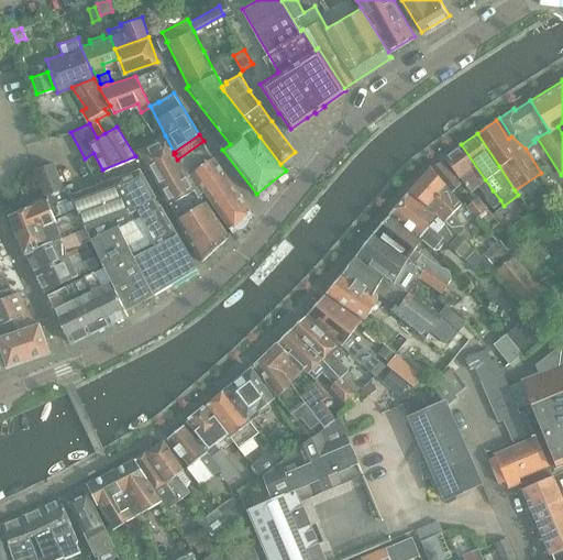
[(146,164),(169,204),(195,189),(177,160),(174,154),(175,153),(174,152),(165,135),(138,151),(146,164)]
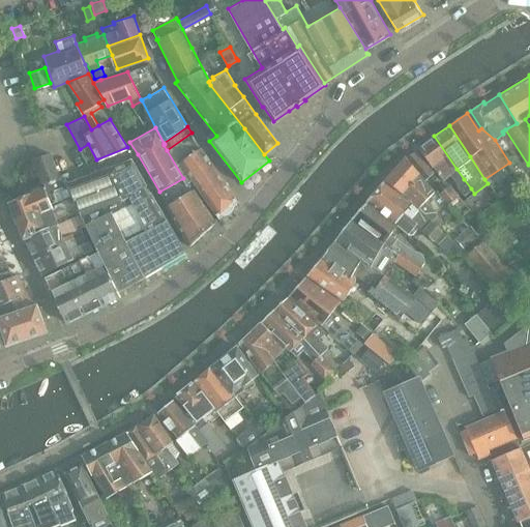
[(202,149),(192,133),(167,150),(183,178),(186,183),(192,179),(218,218),(238,201),(202,149)]
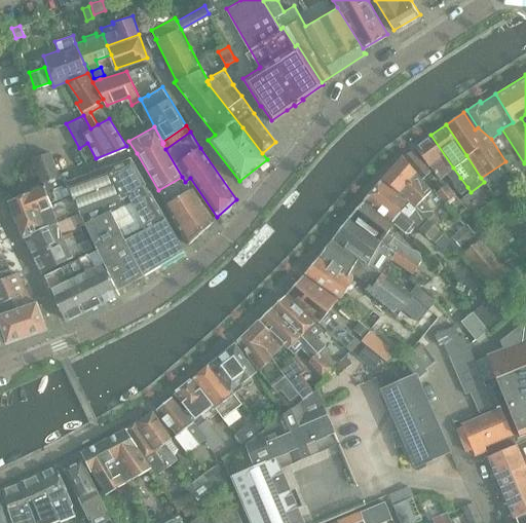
[(447,172),(453,182),(460,192),(467,187),(460,178),(453,167),(430,135),(415,146),(428,165),(429,164),(438,178),(447,172)]
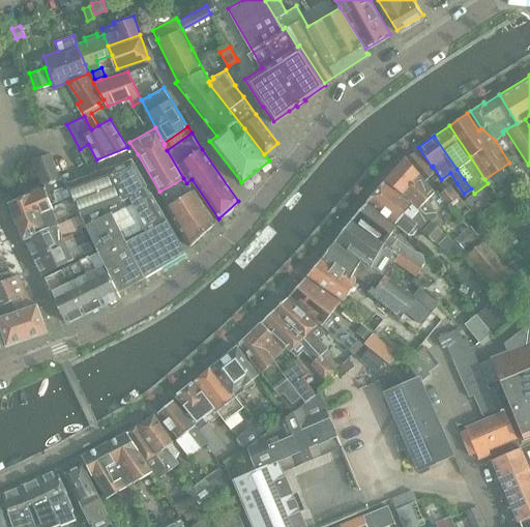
[(405,156),(385,179),(428,218),(430,216),(434,220),(432,222),(436,228),(438,226),(442,221),(437,213),(434,211),(435,210),(422,201),(432,192),(423,180),(433,173),(414,149),(405,156)]
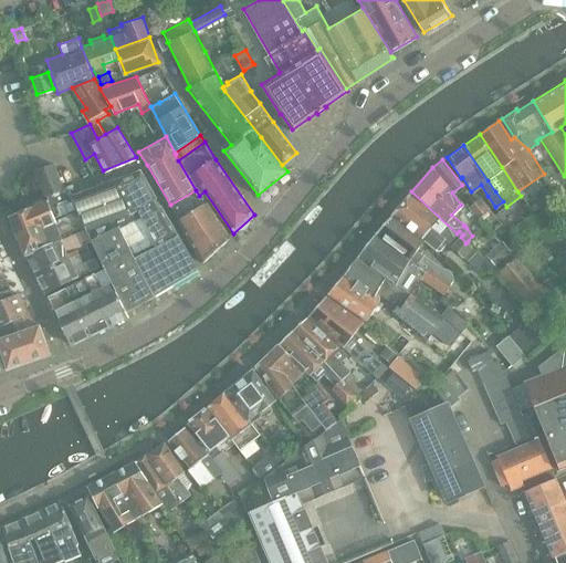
[(45,195),(46,195),(63,189),(54,163),(35,169),(45,195)]
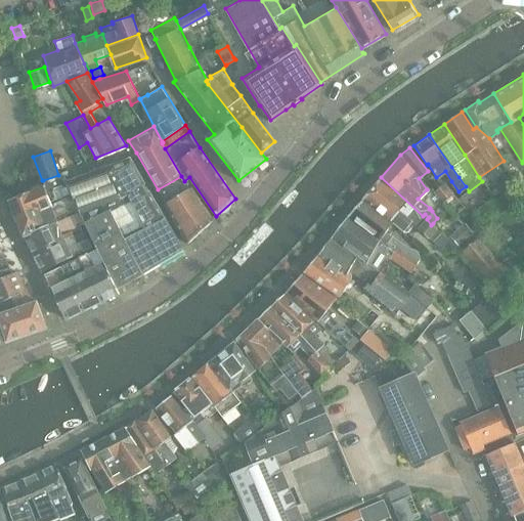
[(130,156),(63,180),(71,194),(75,204),(79,211),(83,220),(84,222),(96,248),(116,289),(183,249),(148,188),(145,183),(130,156)]
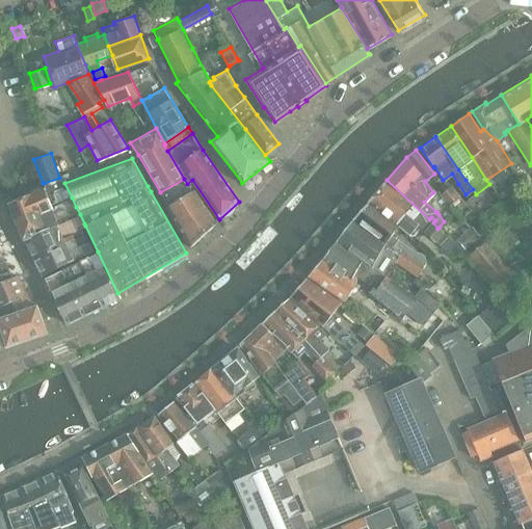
[(61,177),(59,178),(44,183),(45,187),(8,203),(15,219),(37,210),(40,214),(51,207),(50,205),(57,202),(54,193),(65,189),(61,177)]
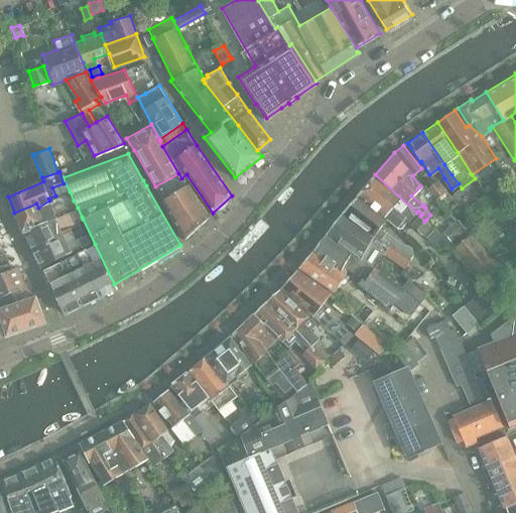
[(186,185),(181,178),(178,173),(155,186),(163,200),(161,201),(183,238),(209,216),(186,184),(186,185)]
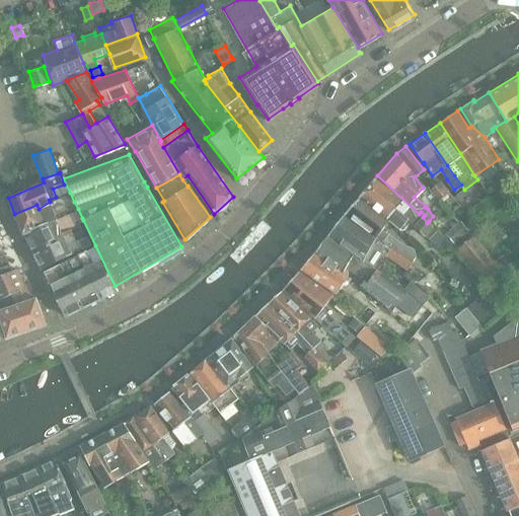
[(441,234),(429,221),(427,223),(423,217),(425,215),(421,212),(419,214),(377,175),(359,197),(386,220),(397,229),(398,227),(401,228),(405,223),(404,220),(405,219),(435,245),(438,247),(442,242),(445,244),(451,239),(444,232),(441,234)]
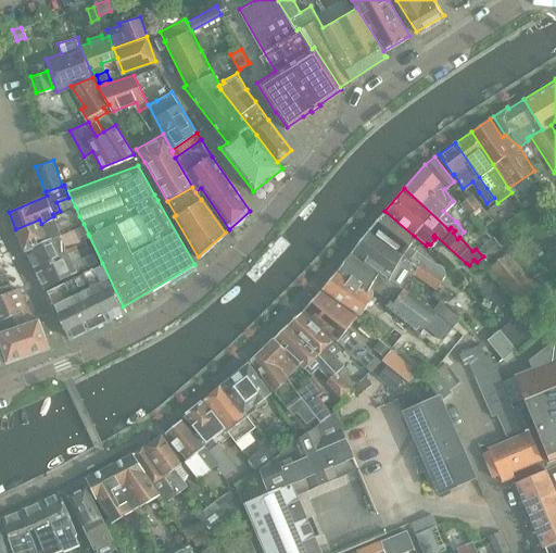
[(481,204),(472,193),(460,203),(469,213),(481,204)]
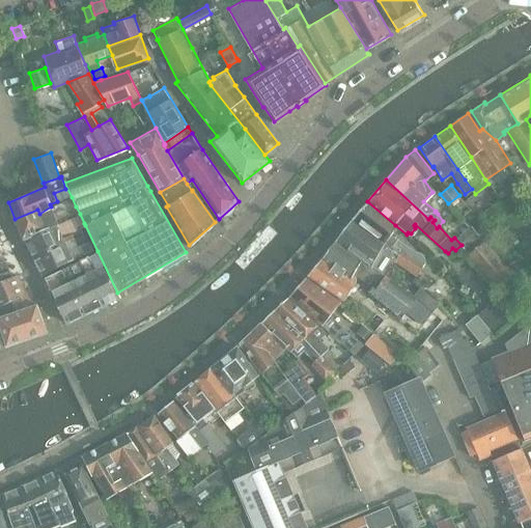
[(55,217),(76,206),(72,197),(51,206),(39,214),(37,210),(15,219),(24,240),(25,240),(58,224),(55,217)]
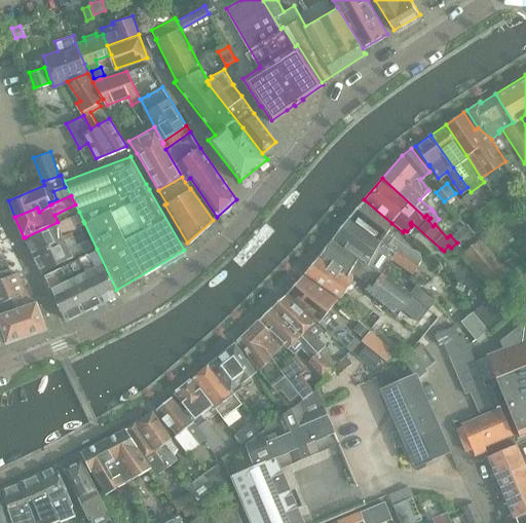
[(385,230),(391,223),(364,199),(349,216),(403,254),(417,264),(421,259),(421,256),(420,252),(416,250),(411,249),(385,230)]
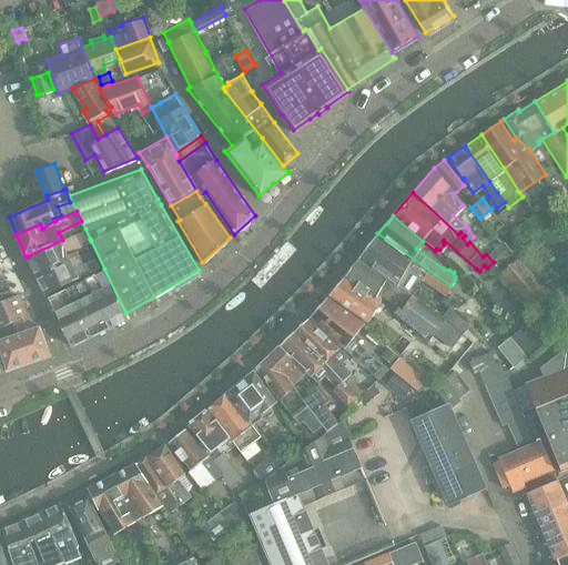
[(62,240),(27,256),(36,274),(70,256),(67,250),(85,241),(88,240),(90,239),(85,229),(81,231),(62,240)]
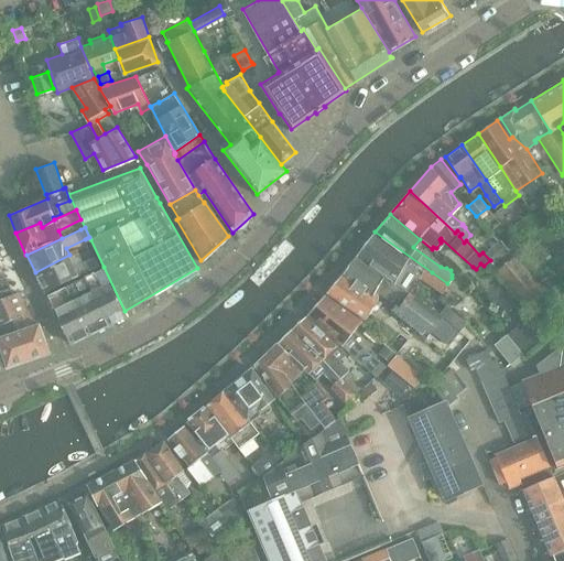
[(442,291),(447,283),(432,272),(375,232),(357,255),(405,289),(415,274),(422,279),(423,278),(442,291)]
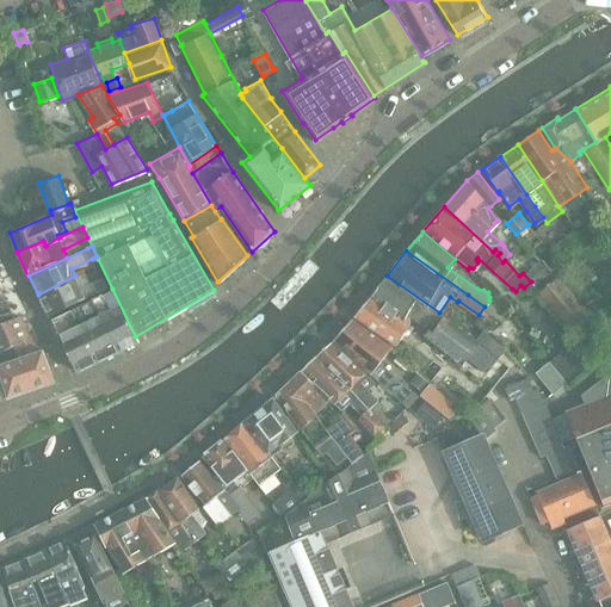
[(542,259),(524,273),(535,286),(553,271),(542,259)]
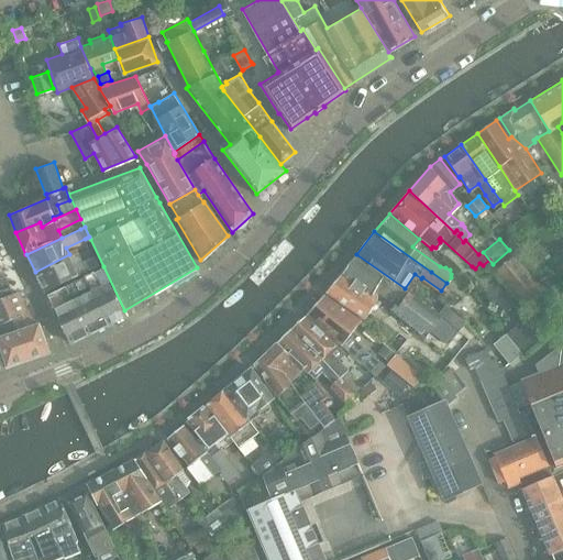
[(78,251),(69,254),(35,272),(45,291),(87,270),(78,251)]
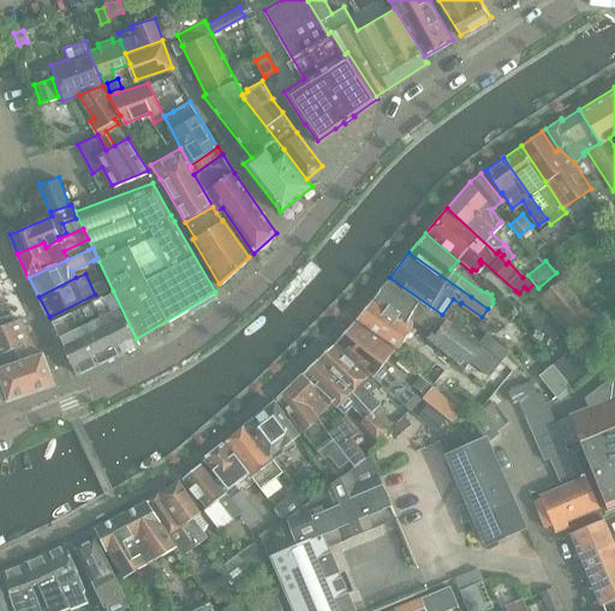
[(0,281),(1,281),(0,277),(0,327),(15,321),(5,300),(0,301),(0,281)]
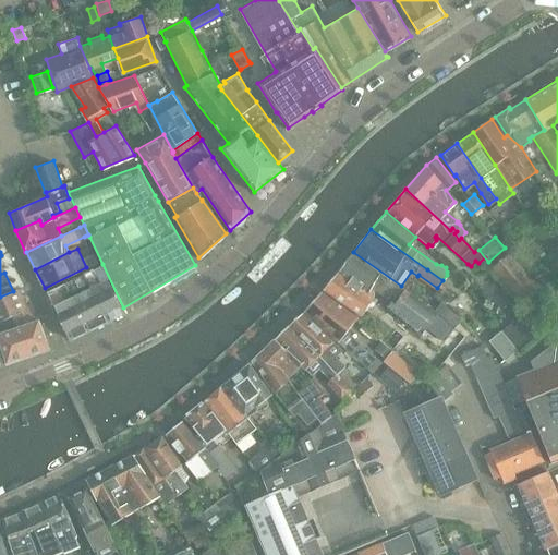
[(366,318),(365,321),(361,326),(380,341),(390,349),(391,350),(385,358),(383,361),(410,382),(419,370),(425,378),(449,349),(452,351),(463,336),(453,327),(405,288),(404,289),(401,287),(401,286),(353,252),(352,254),(322,290),(344,305),(360,315),(373,296),(367,291),(370,288),(389,302),(372,322),(366,318)]
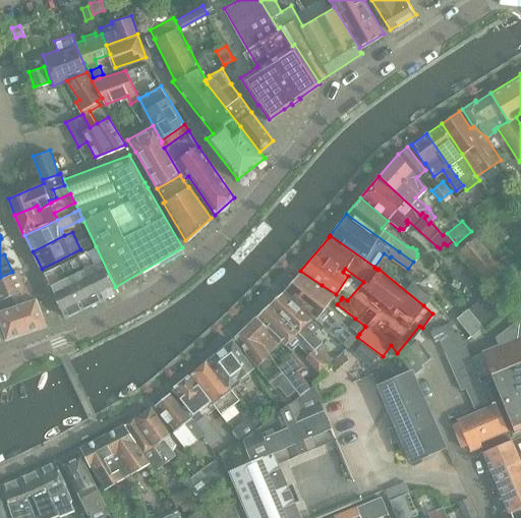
[(494,255),(475,235),(458,249),(476,271),(494,255)]
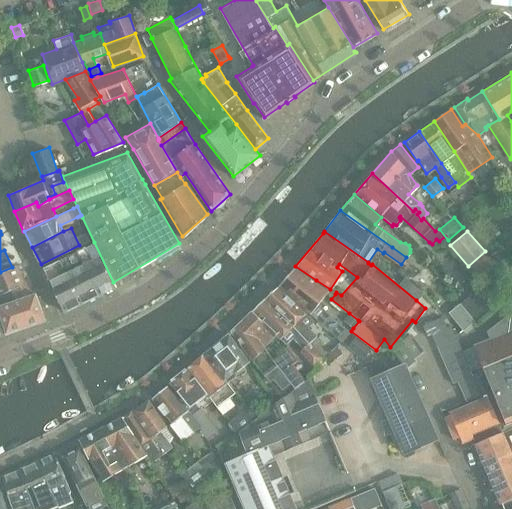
[(88,233),(81,236),(84,243),(91,239),(88,233)]
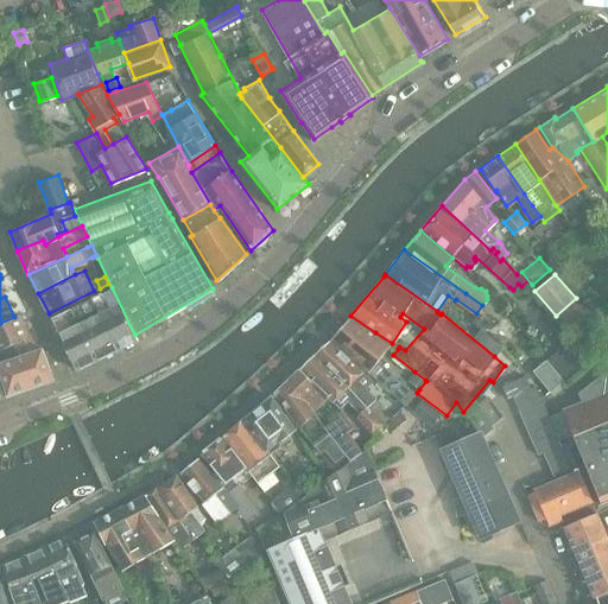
[(101,292),(92,297),(116,349),(135,338),(134,335),(112,287),(107,290),(114,304),(108,306),(101,292)]
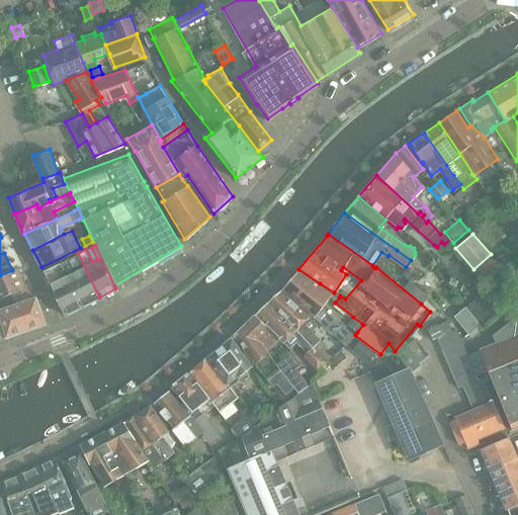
[(78,253),(61,262),(82,306),(99,297),(78,253)]
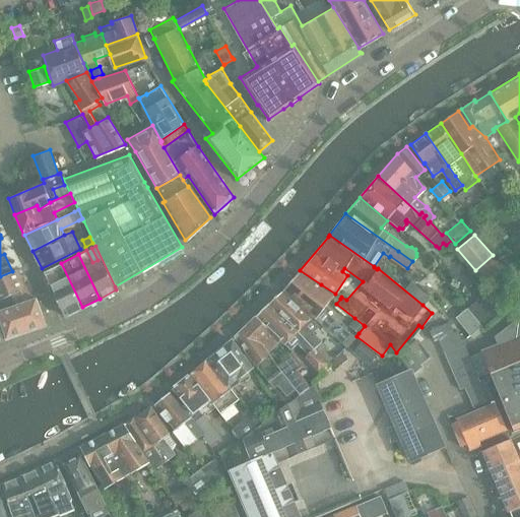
[(498,259),(478,275),(493,292),(512,275),(498,259)]
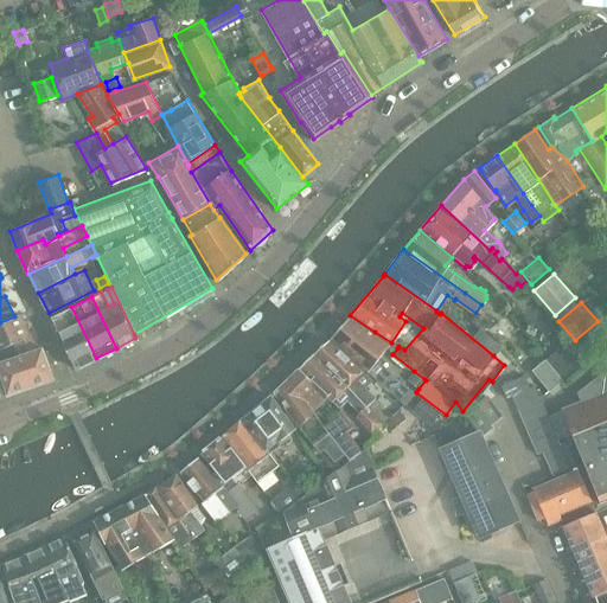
[(76,367),(96,358),(71,307),(50,316),(76,367)]
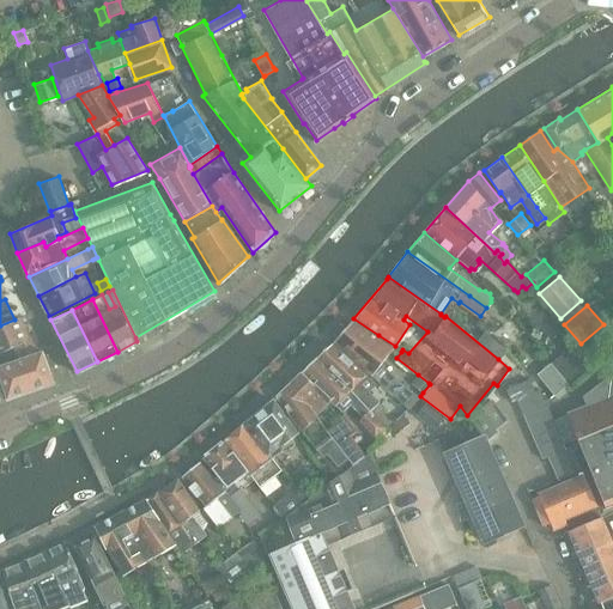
[(20,317),(14,320),(0,326),(0,377),(7,399),(54,383),(43,351),(37,353),(20,317)]
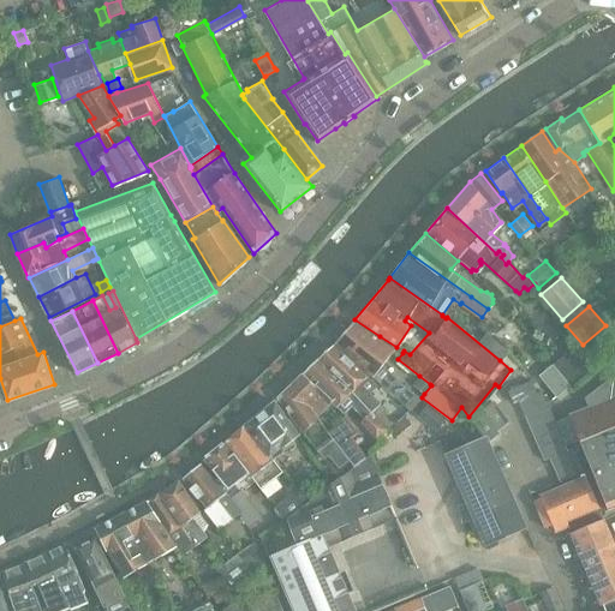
[(352,321),(334,342),(407,409),(418,397),(382,364),(390,353),(394,349),(352,321)]
